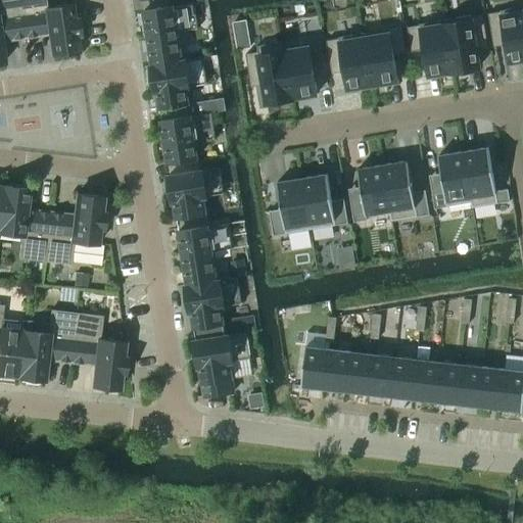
[(0,0),(0,62),(3,62),(0,40),(11,38),(11,40),(25,38),(18,0),(0,0)]
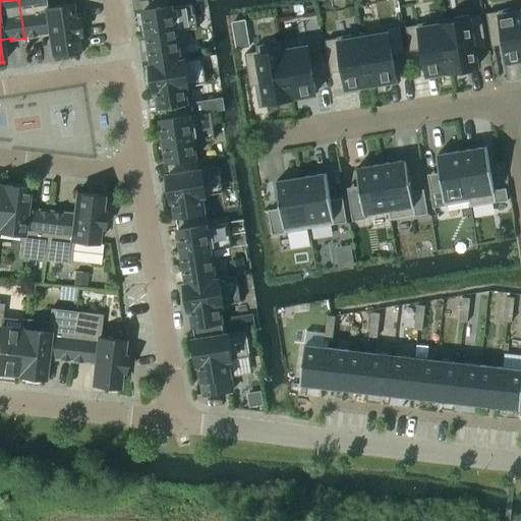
[(44,0),(18,0),(24,38),(37,36),(37,35),(48,33),(51,55),(77,51),(75,35),(79,35),(76,18),(72,19),(70,4),(46,8),(44,0)]
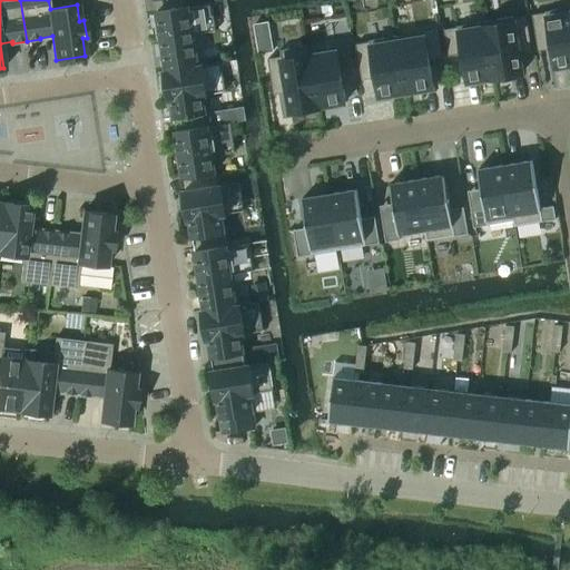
[(156,11),(166,71),(197,66),(192,35),(215,31),(210,2),(156,11)]
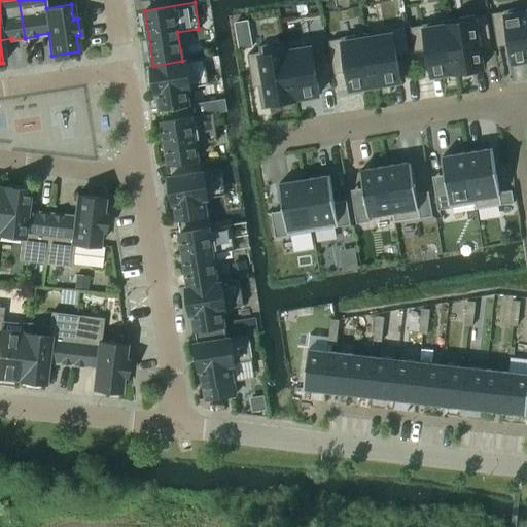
[(526,59),(526,6),(503,10),(503,11),(492,13),(496,38),(507,36),(513,62),(526,59)]
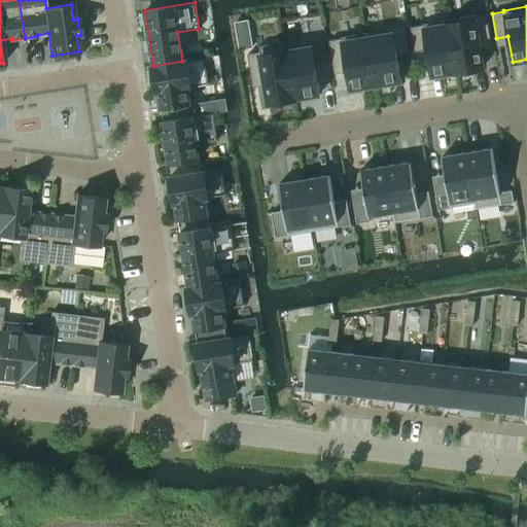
[(456,72),(482,68),(478,41),(490,39),(486,14),(473,16),(473,15),(448,20),(456,72)]
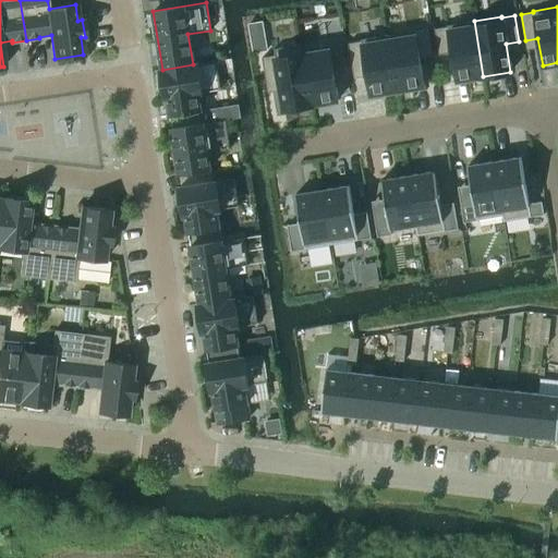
[(434,28),(438,55),(451,52),(456,80),(482,76),(483,76),(474,21),(447,25),(447,26),(434,28)]
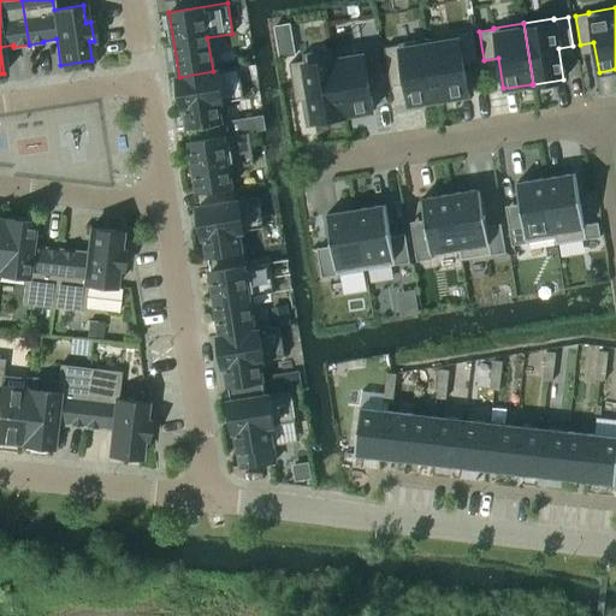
[(430,45),(428,45),(438,100),(468,94),(463,64),(477,61),(472,33),(457,35),(457,40),(430,45)]
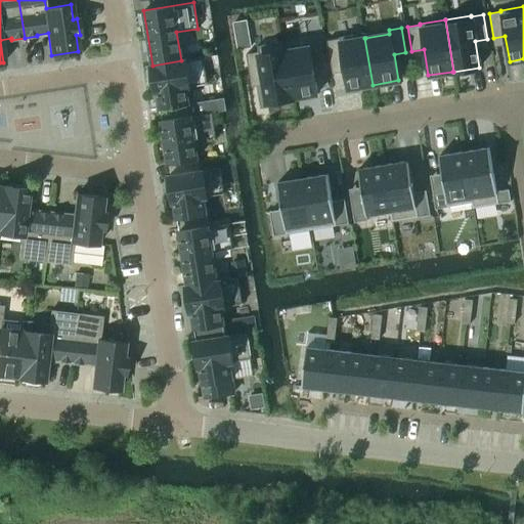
[(365,38),(365,33),(339,37),(339,38),(326,40),(331,64),(343,62),(347,89),(373,85),(364,38),(365,38)]
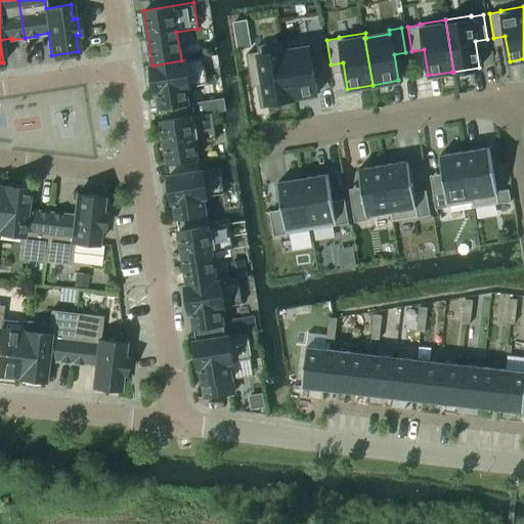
[(308,42),(284,46),(292,98),(293,98),(293,97),(317,94),(312,68),(324,66),(320,41),(309,43),(308,42)]
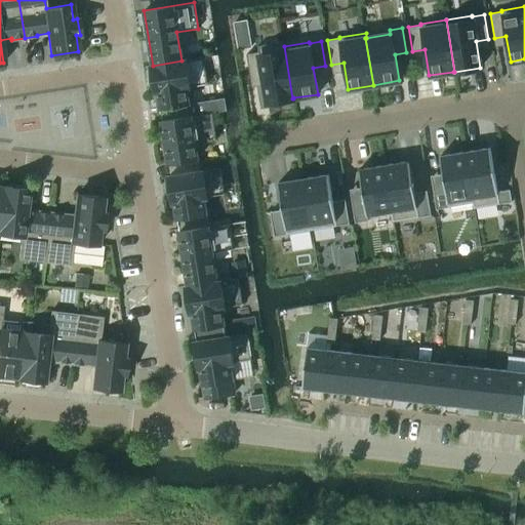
[(292,98),(284,46),(284,42),(257,46),(258,51),(246,53),(250,78),(263,76),(267,103),(292,98)]
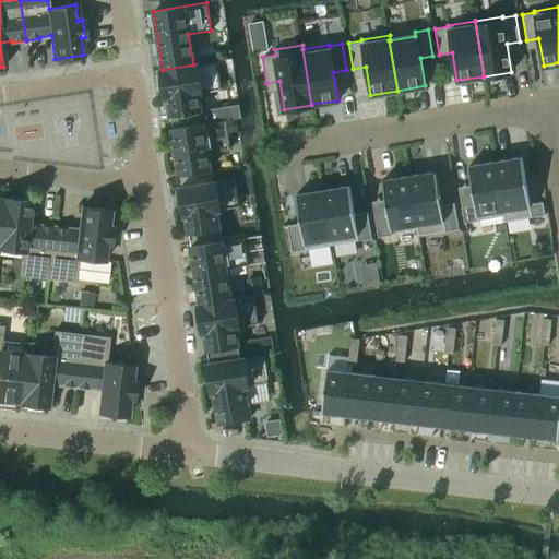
[(163,70),(161,70),(165,98),(167,97),(169,115),(171,128),(202,123),(200,110),(198,93),(221,90),(215,61),(193,64),(163,70)]
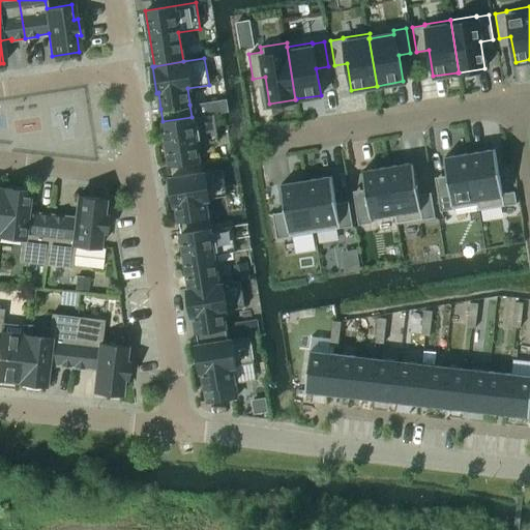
[(199,159),(198,156),(196,144),(198,143),(217,140),(213,114),(192,117),(163,121),(170,165),(179,164),(181,176),(200,173),(198,160),(199,159)]
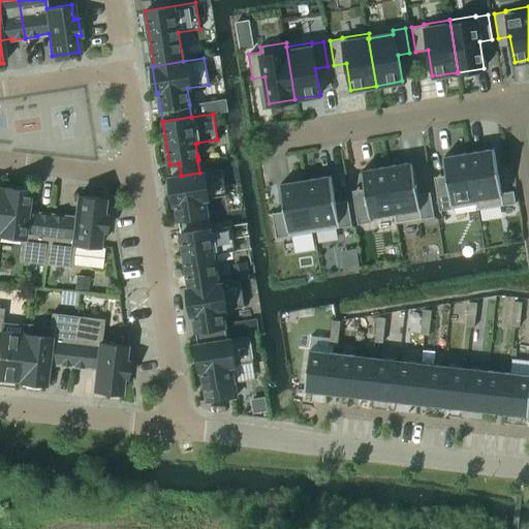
[(494,148),(468,152),(477,209),(515,203),(514,190),(501,192),(494,148)]
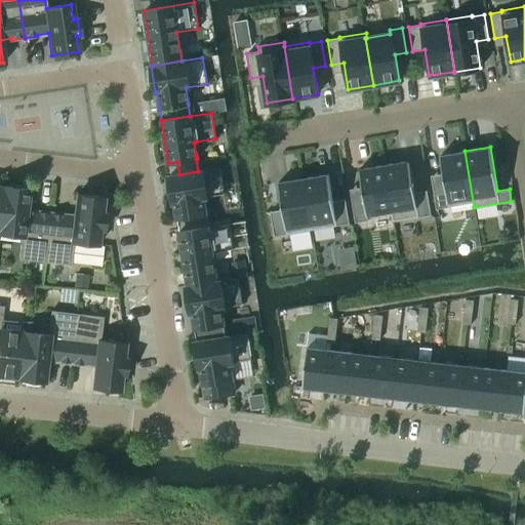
[(465,151),(440,155),(444,182),(432,185),(436,208),(472,202),(473,207),(474,207),(465,151)]
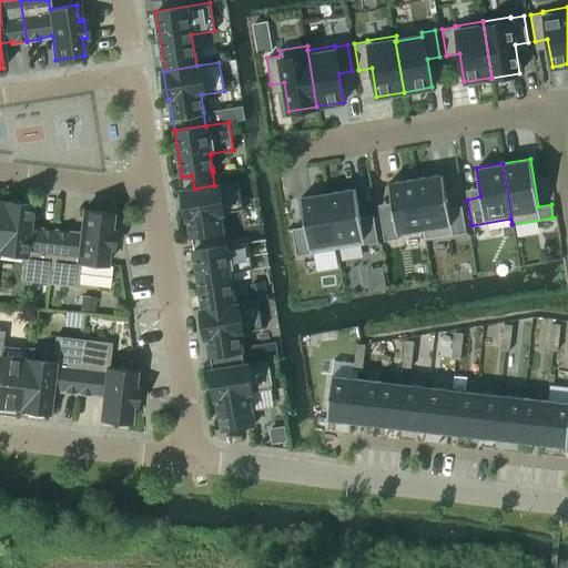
[(443,173),(415,178),(425,239),(466,232),(462,205),(448,208),(443,173)]
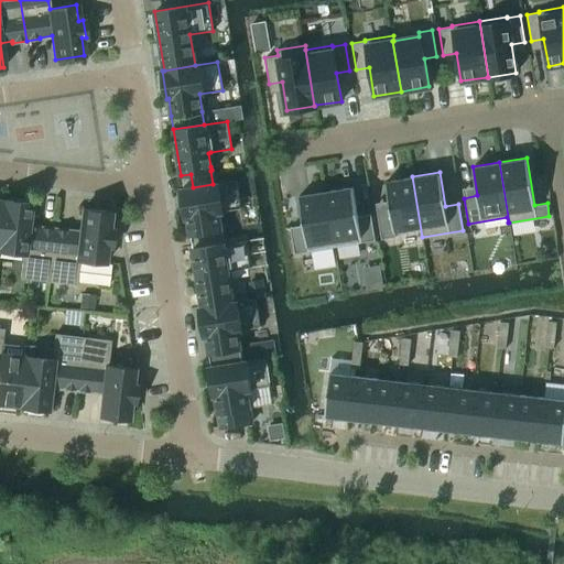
[(412,176),(386,181),(390,209),(377,212),(381,238),(394,236),(394,230),(420,226),(422,237),(412,176)]
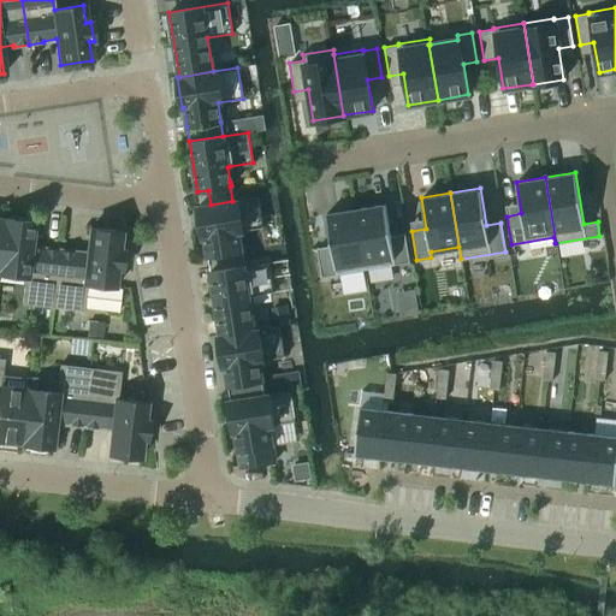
[(211,205),(197,206),(202,237),(205,237),(207,256),(209,271),(243,265),(241,250),(238,231),(264,227),(259,196),(232,201),(211,205)]
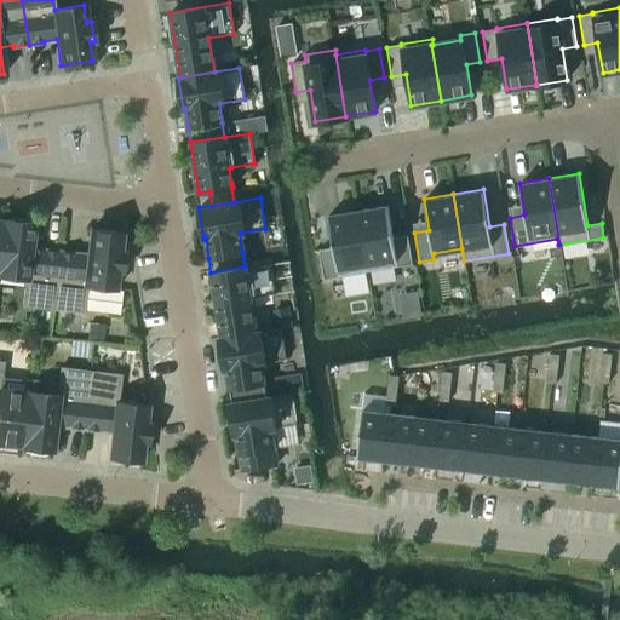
[(388,205),(359,210),(368,270),(412,263),(407,234),(394,236),(388,205)]
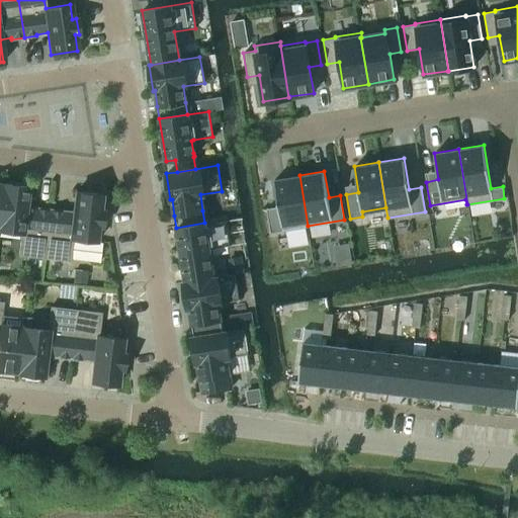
[(299,175),(274,179),(278,205),(267,207),(270,232),(308,226),(299,175)]
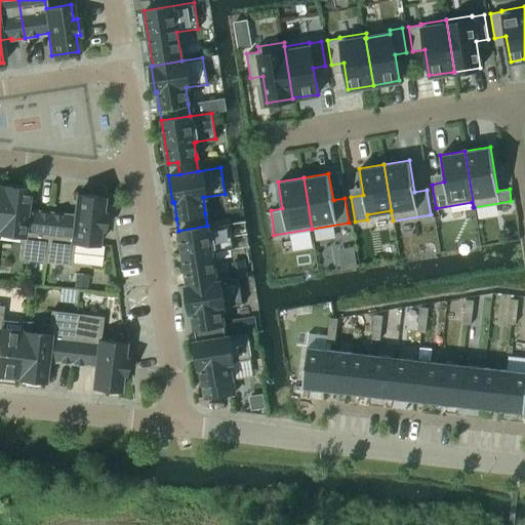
[(18,258),(44,261),(49,212),(37,211),(36,212),(26,211),(28,189),(22,189),(22,187),(7,185),(7,187),(2,186),(0,204),(0,233),(21,236),(18,258)]
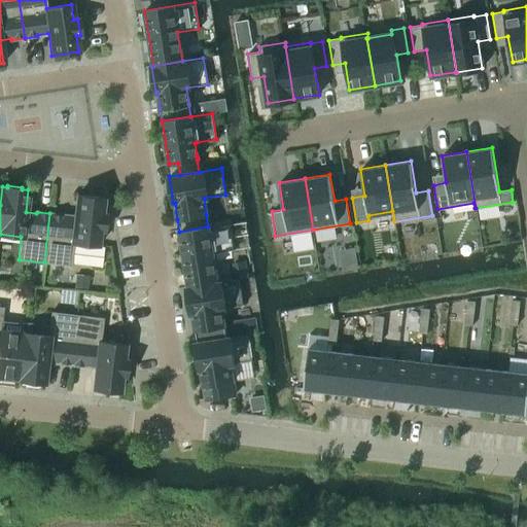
[(49,213),(44,262),(70,266),(72,243),(98,246),(100,230),(103,231),(105,214),(101,214),(103,199),(76,196),(74,217),(63,216),(63,215),(49,213)]
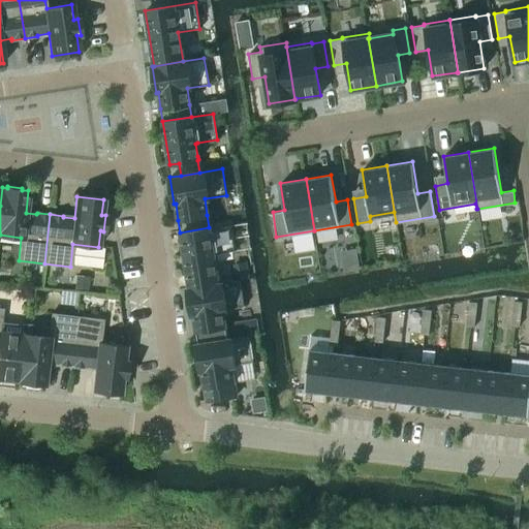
[(209,227),(180,232),(189,287),(218,283),(213,254),(235,251),(230,224),(209,227)]
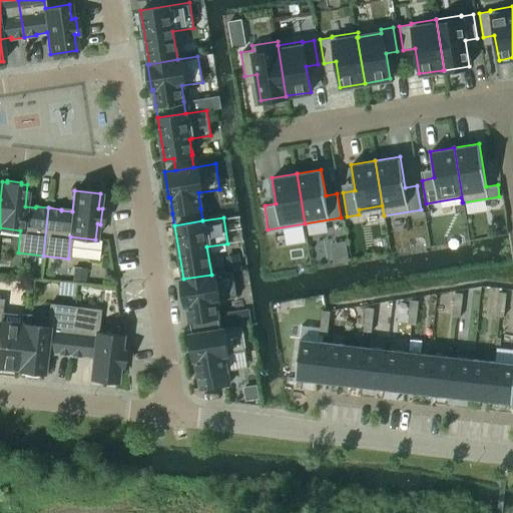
[(187,305),(189,321),(191,333),(219,329),(217,317),(215,301),(236,297),(231,272),(211,275),(183,279),(181,280),(185,305),(187,305)]
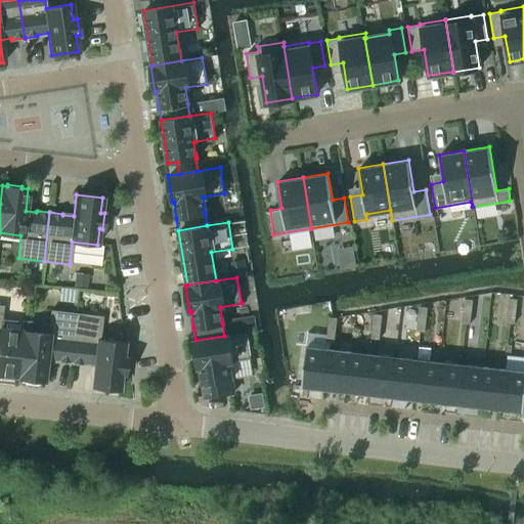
[(509,298),(508,310),(515,311),(517,299),(509,298)]
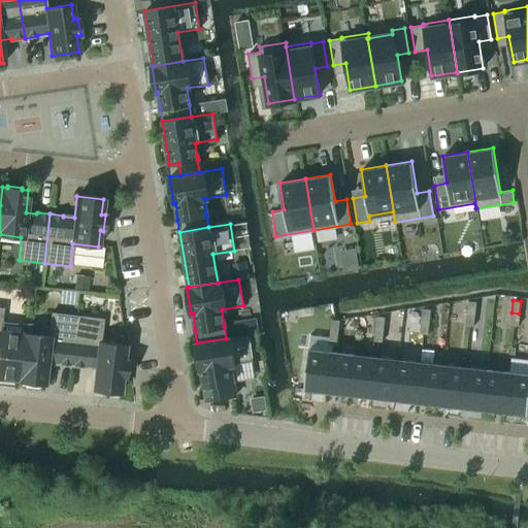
[(467,301),(466,314),(474,315),(475,302),(467,301)]
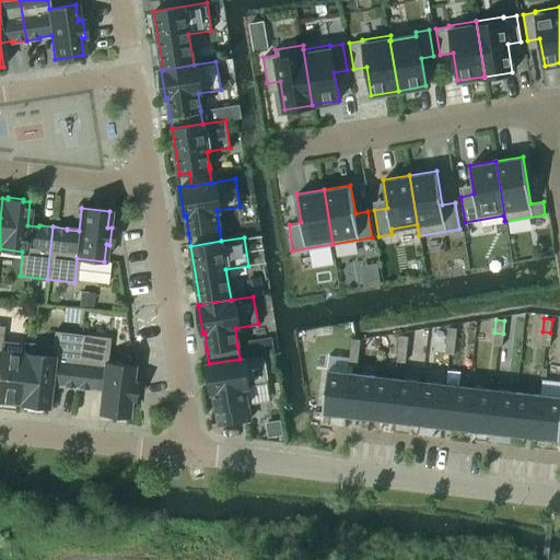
[(19,404),(20,404),(25,353),(24,353),(24,354),(0,351),(0,343),(2,327),(0,326),(0,400),(19,403),(19,404)]
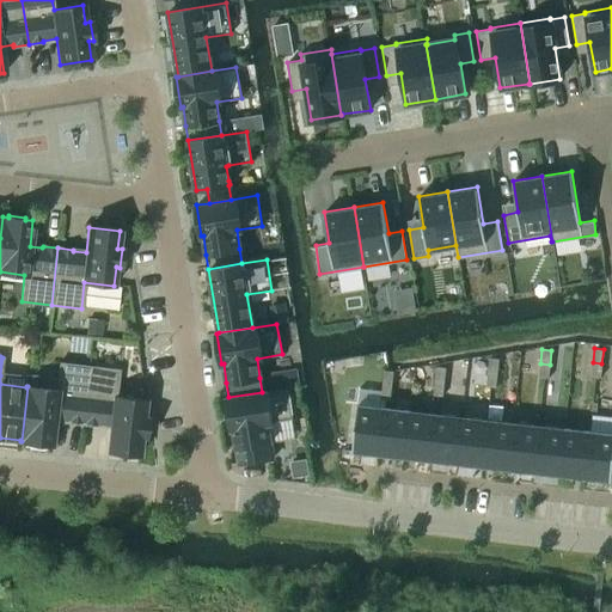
[(489,357),(488,372),(497,373),(499,359),(489,357)]
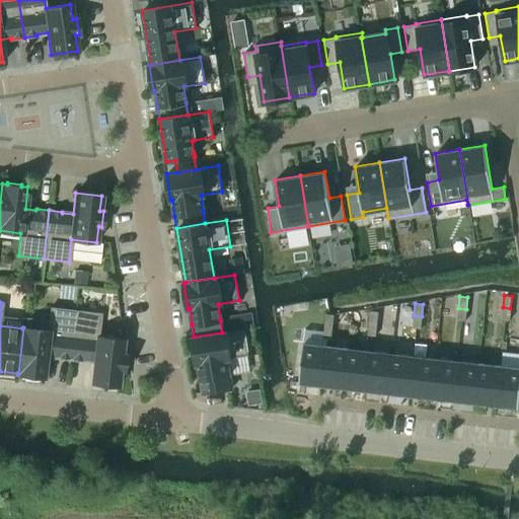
[(57,358),(69,359),(75,310),(50,307),(49,319),(24,316),(23,327),(18,374),(44,377),(46,355),(57,356),(57,358)]
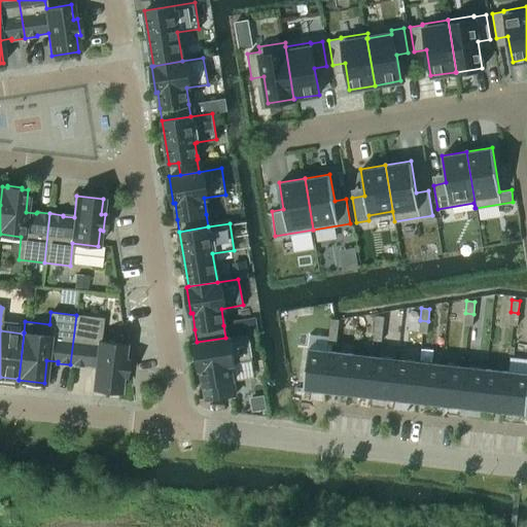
[(511,312),(508,324),(517,325),(518,313),(511,312)]
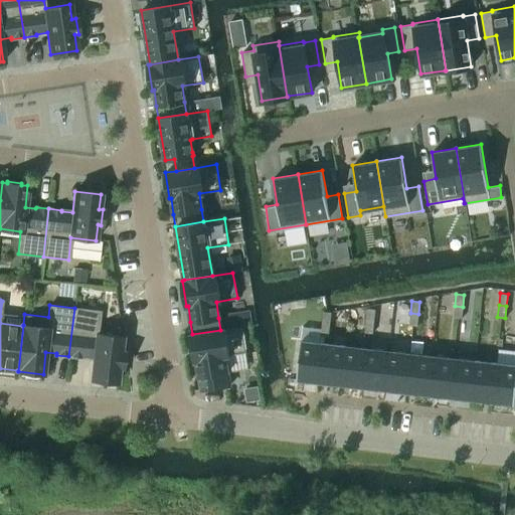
[(455,306),(454,318),(462,319),(463,307),(455,306)]
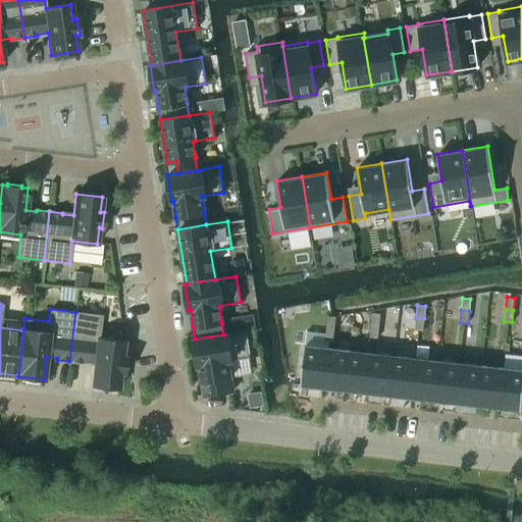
[(75,312),(69,361),(83,362),(83,361),(94,362),(92,384),(118,387),(119,372),(123,372),(125,357),(121,356),(123,341),(98,337),(101,315),(75,312)]
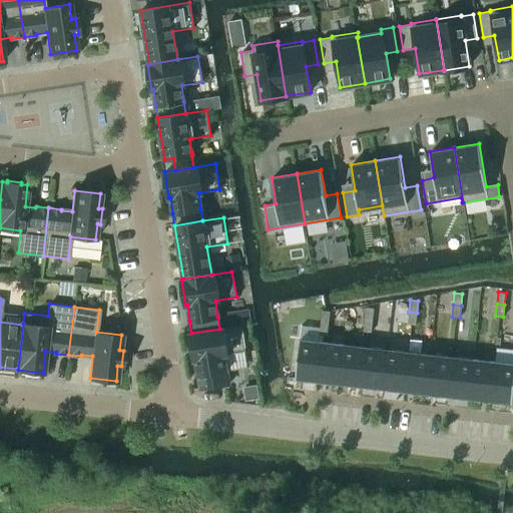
[(366,308),(364,320),(372,320),(374,308),(366,308)]
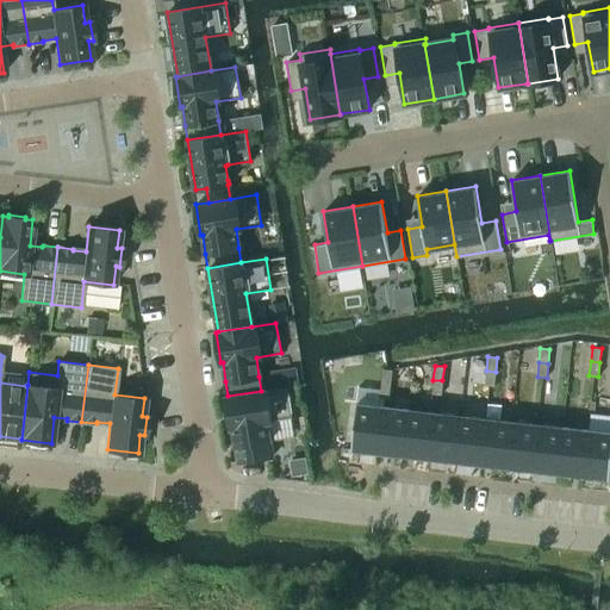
[(383,369),(381,384),(390,385),(392,371),(383,369)]
